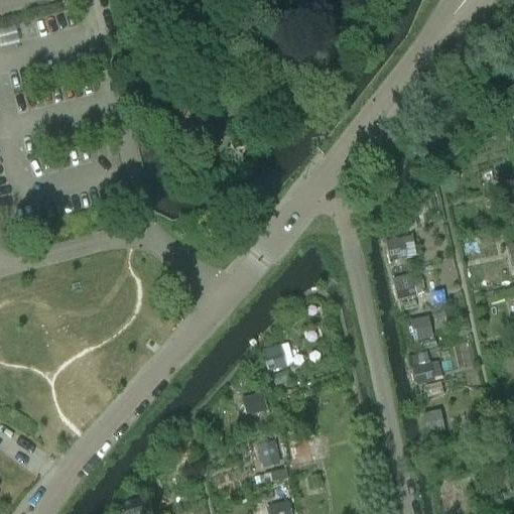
[(409,256),(404,236),(387,239),(391,260),(409,256)]
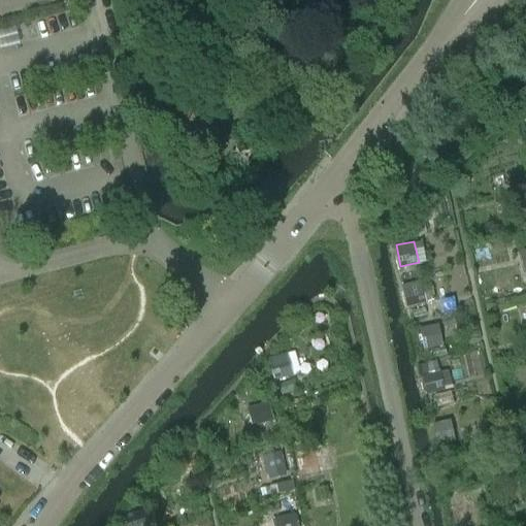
[(406,304),(423,300),(420,284),(403,287),(406,304)]
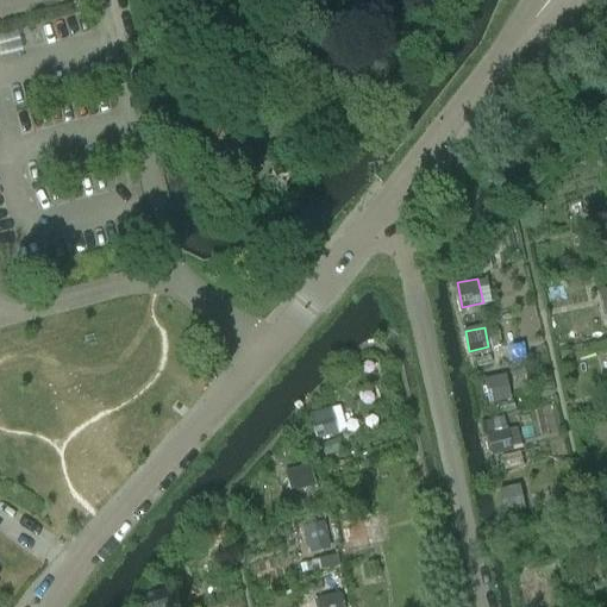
[(511,398),(506,373),(483,377),(488,402),(511,398)]
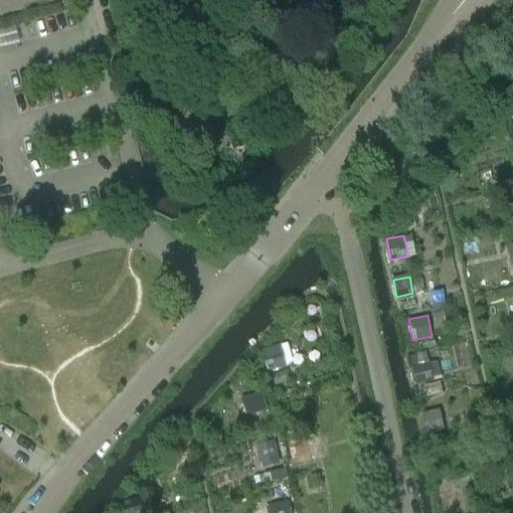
[(287,364),(281,344),(264,349),(270,369),(287,364)]
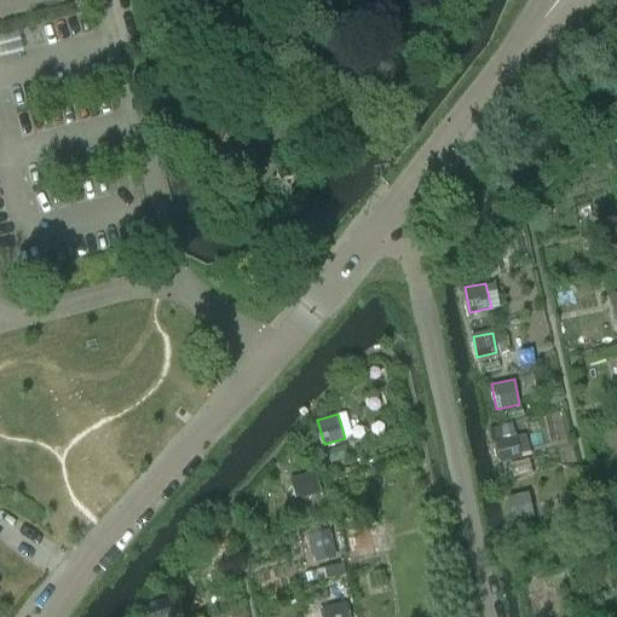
[(524,456),(519,433),(495,439),(500,462),(524,456)]
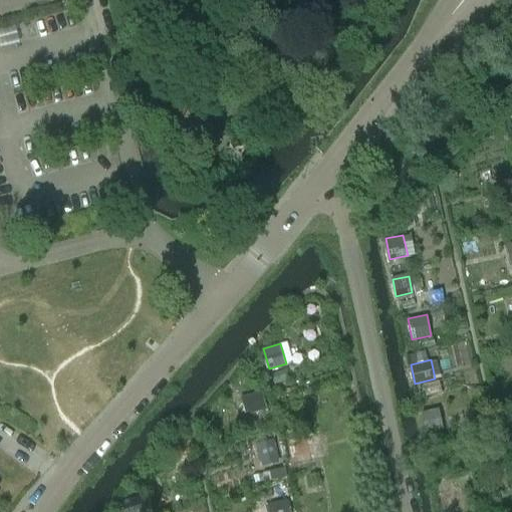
[(267,407),(262,391),(242,397),(247,414),(267,407)]
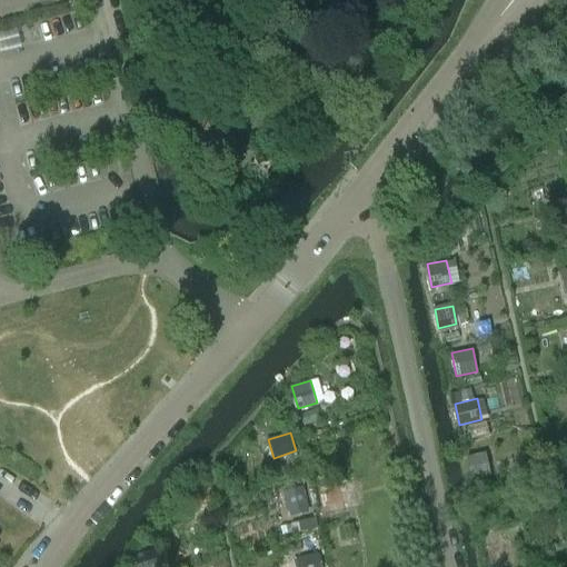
[(491,474),(487,450),(467,455),(473,478),(491,474)]
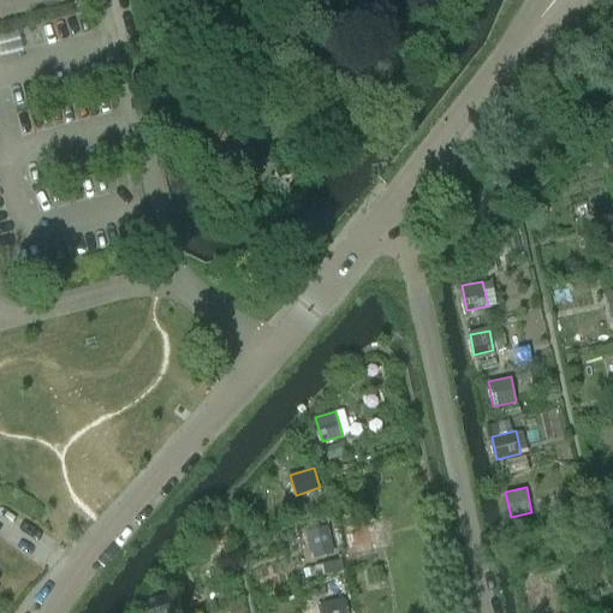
[(375,548),(369,524),(350,529),(356,553),(375,548)]
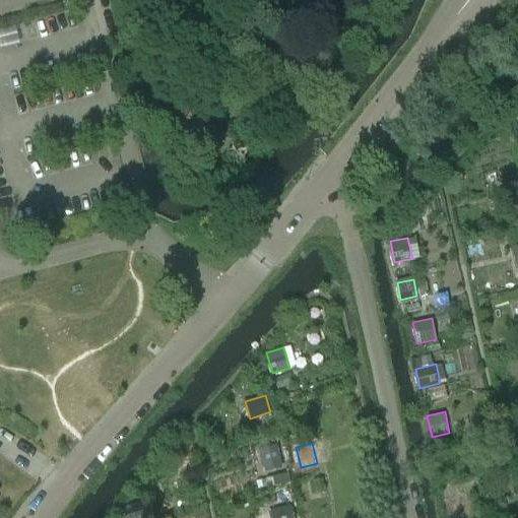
[(265,468),(281,464),(277,444),(260,448),(265,468)]
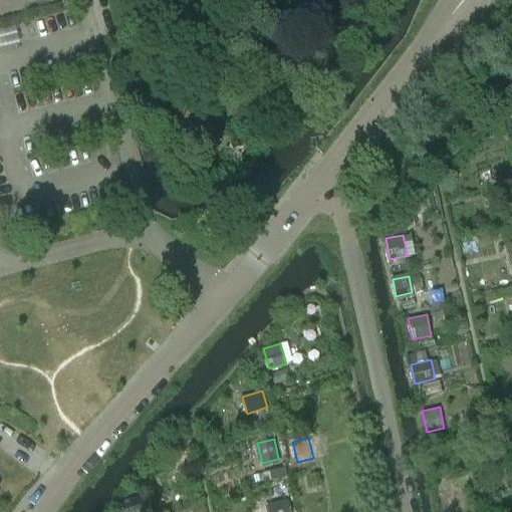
[(455,483),(439,486),(443,511),(447,511),(460,510),(455,483)]
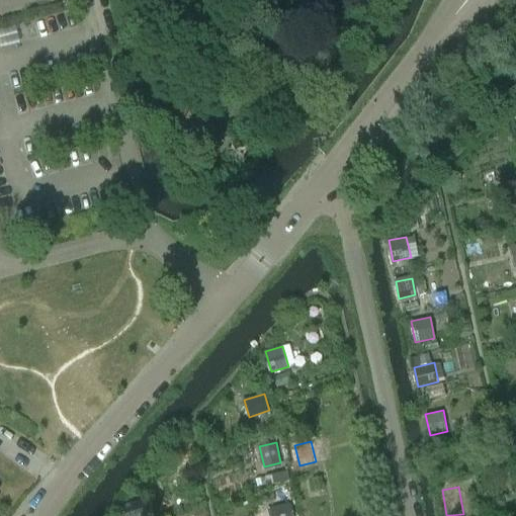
[(146,515),(149,515),(144,498),(122,505),(125,515),(146,515)]
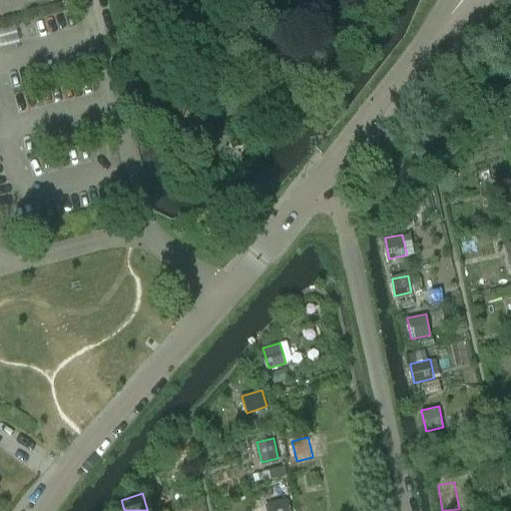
[(268,510),(289,510),(287,499),(267,503),(268,510)]
